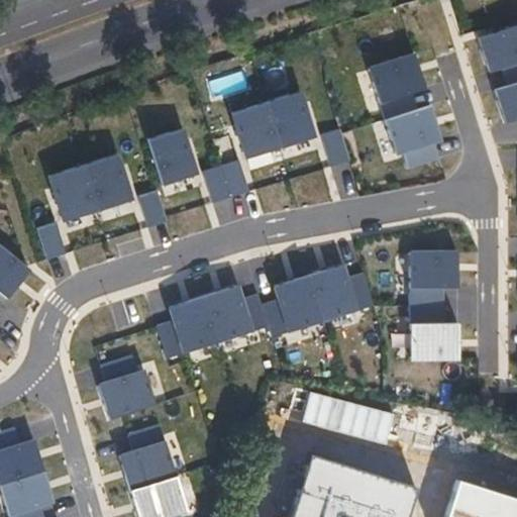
[(516,16),(478,29),(489,63),(501,59),(516,53),(516,16)]
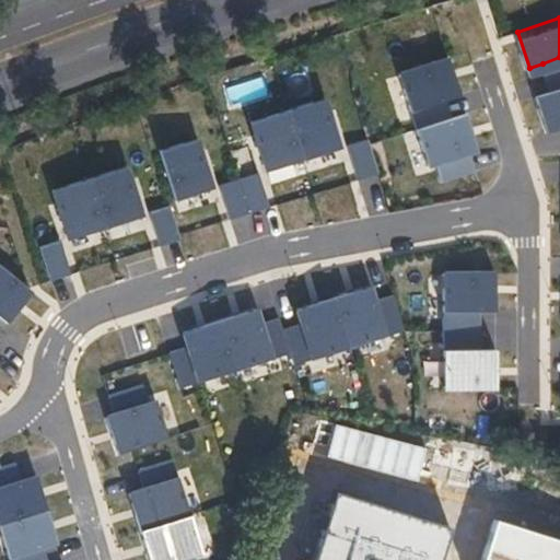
[(452,56),(398,73),(410,112),(464,95),(452,56)]
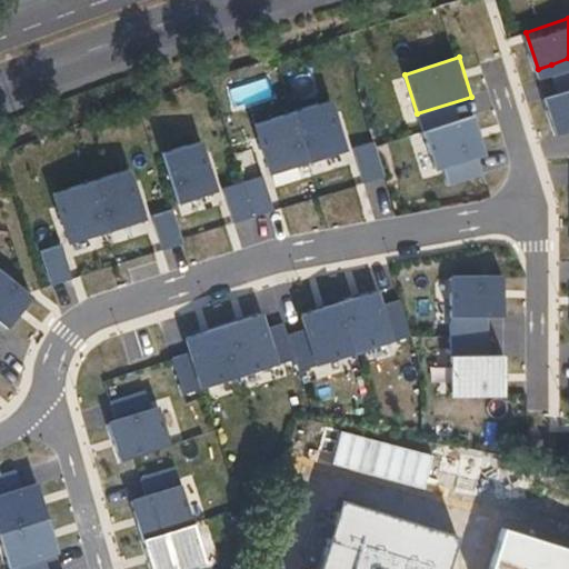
[(568,58),(551,65),(557,83),(568,80),(568,58)]
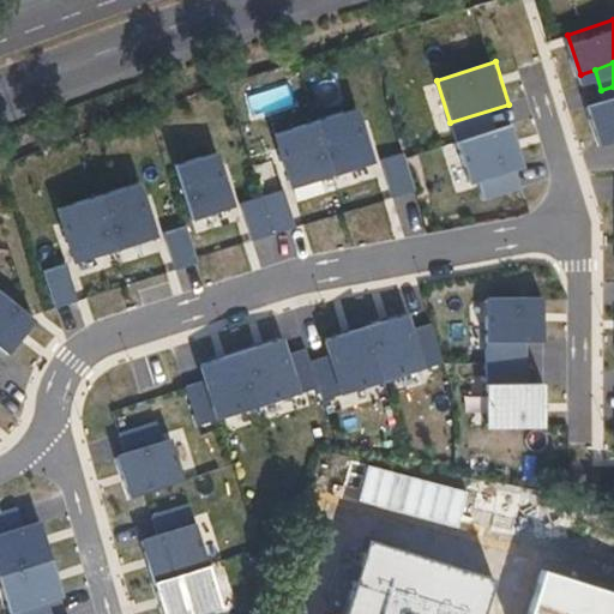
[(613,86),(601,90),(585,96),(599,134),(613,130),(613,86)]
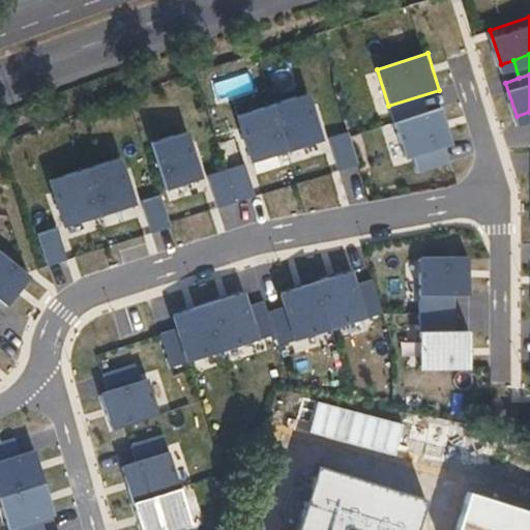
[(305,94),(236,116),(251,163),(320,141),(305,94)]
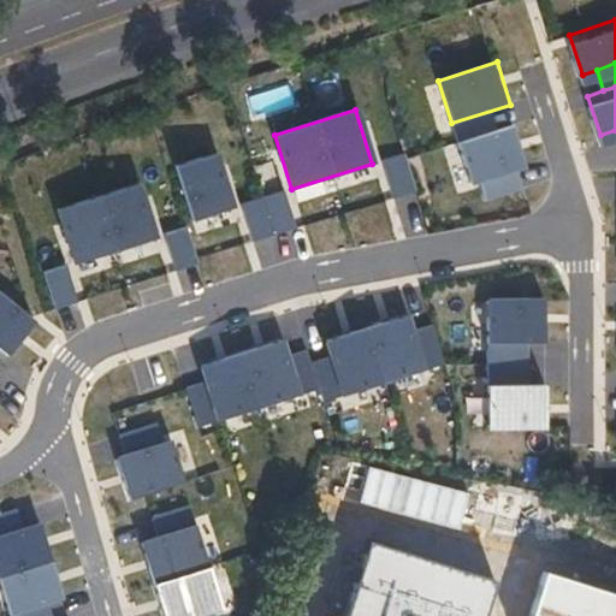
[(515,124),(456,143),(469,185),(481,182),(517,171),(528,167),(515,124)]
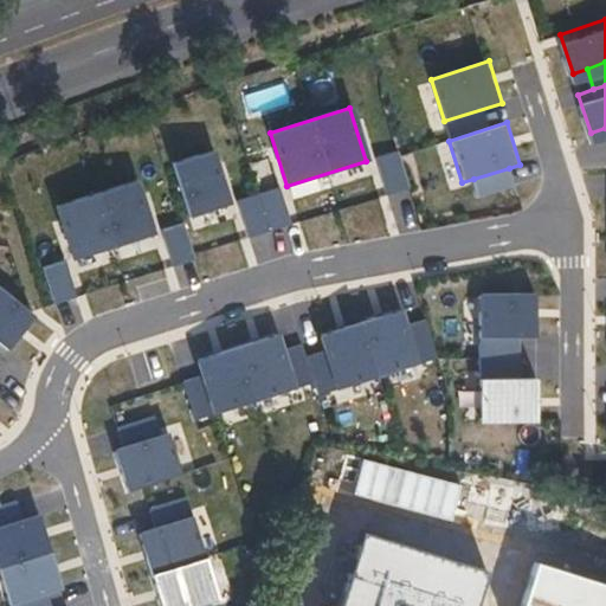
[(212,150),(171,163),(187,214),(227,201),(212,150)]
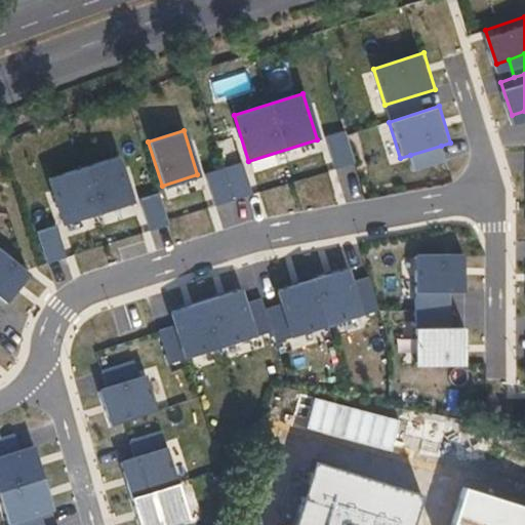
[(345,131),(326,136),(336,169),(355,163),(345,131)]
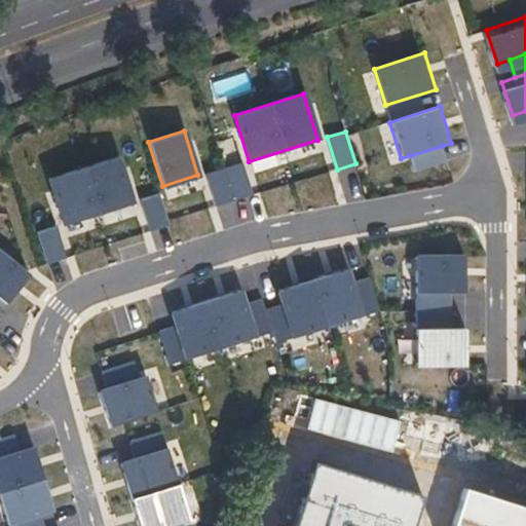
[(442,146),(411,155),(416,171),(447,160),(442,146)]
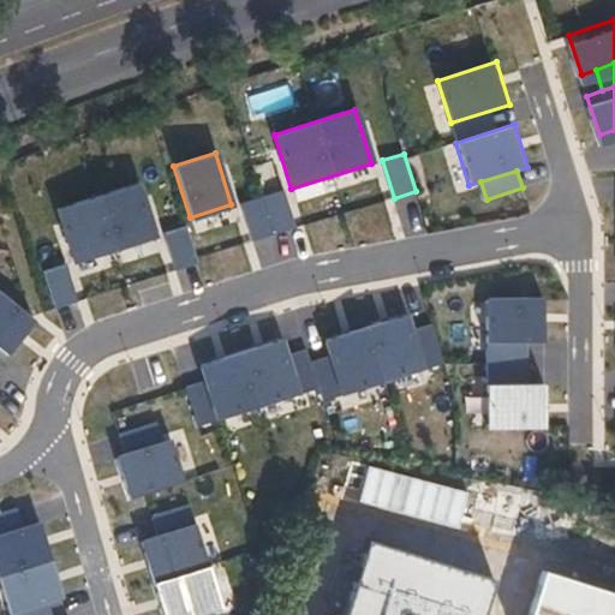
[(141,181),(97,195),(114,249),(156,237),(141,181)]
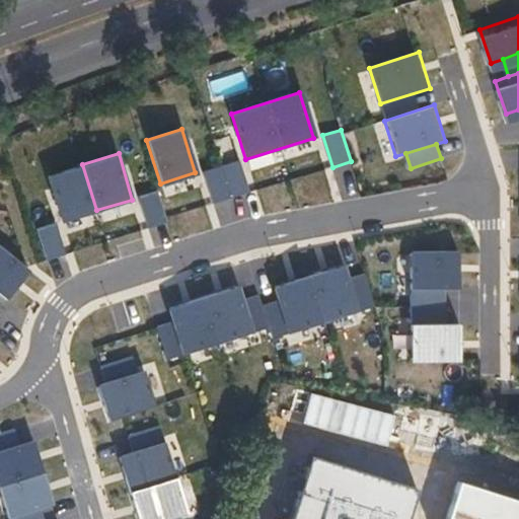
[(238,159),(221,164),(230,197),(248,191),(238,159)]
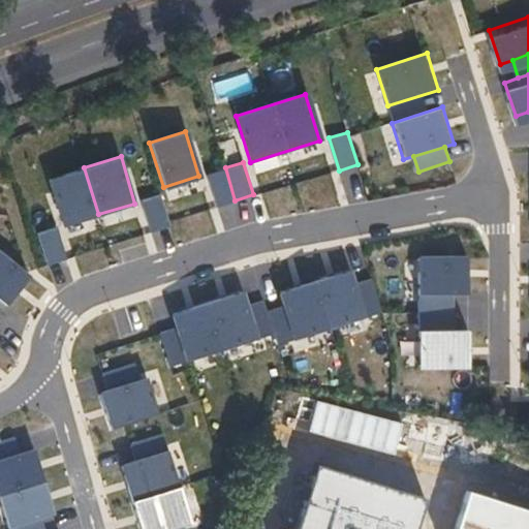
[(84,167),(48,178),(62,225),(98,214),(84,167)]
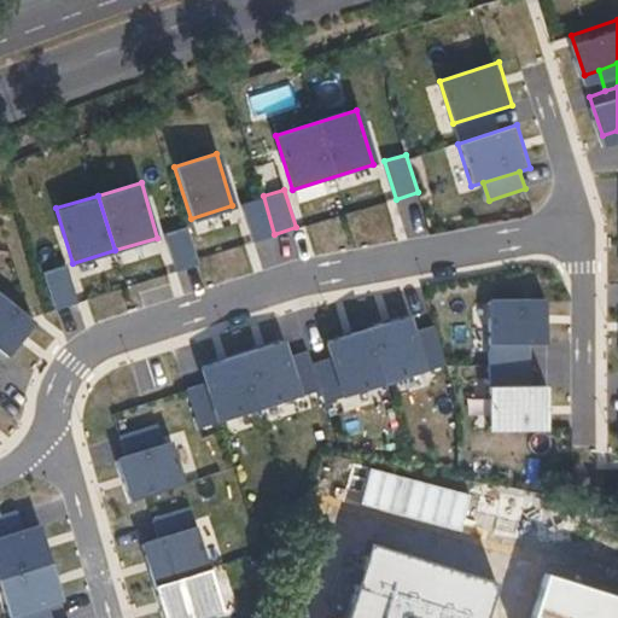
[(263,196),(242,203),(252,240),(274,234),(263,196)]
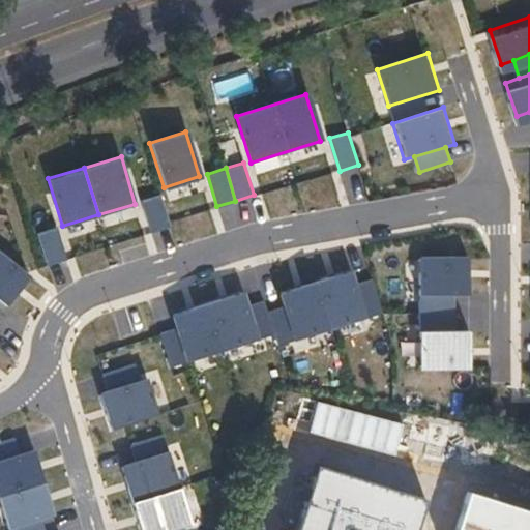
[(159,193),(141,199),(151,231),(170,226),(159,193)]
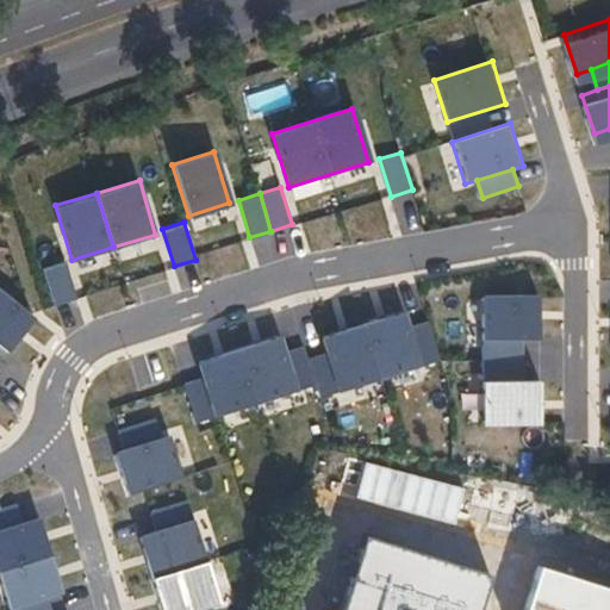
[(66,261),(44,268),(55,305),(76,299),(66,261)]
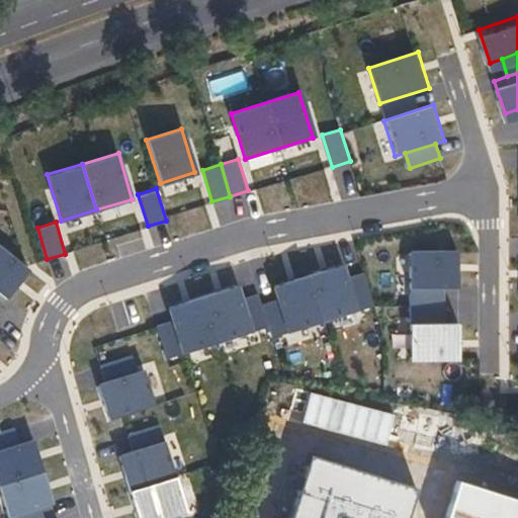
[(0,242),(0,291),(6,297),(31,268),(0,242)]
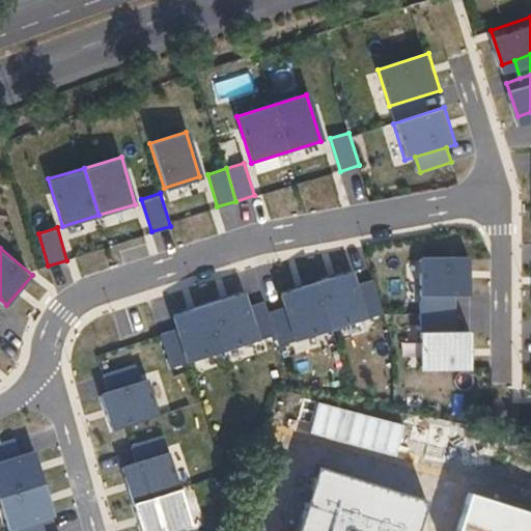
[(469,258),(421,258),(421,296),(457,296),(469,297),(469,258)]
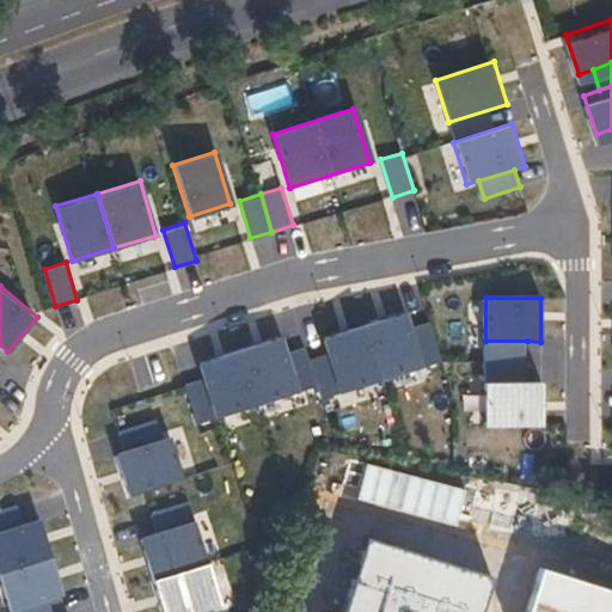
[(405,313),(324,340),(328,352),(341,395),(442,361),(430,322),(410,328),(405,313)]
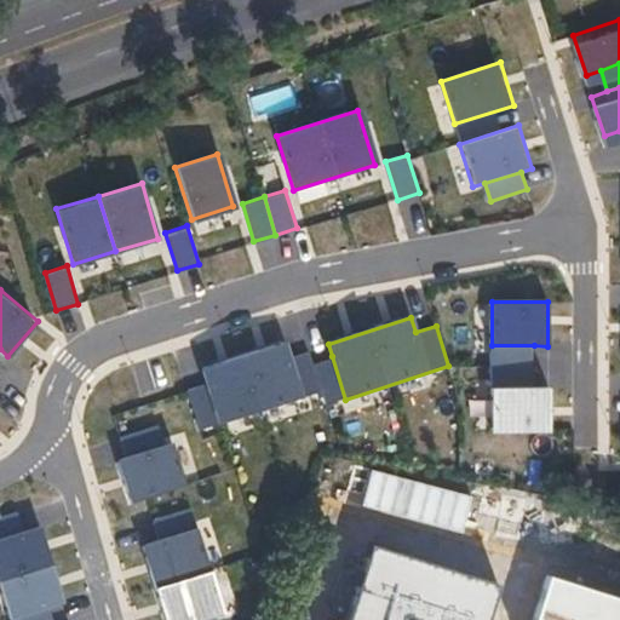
[(283,344),(201,371),(205,384),(218,425),(321,392),(311,362),(309,352),(288,359),(283,344)]
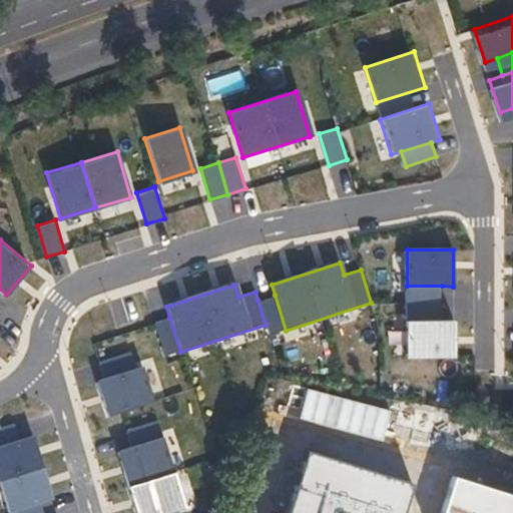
[(442,286),(407,286),(407,321),(442,321),(442,286)]
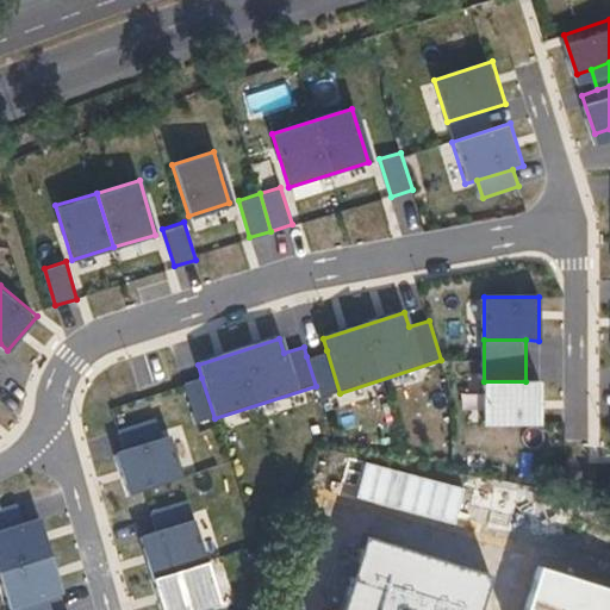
[(321,399),(340,393),(327,350),(306,356),(316,386),(321,399)]
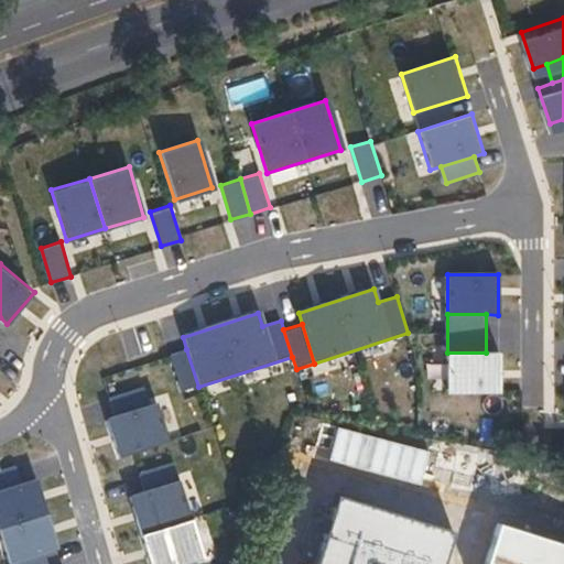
[(182,392),(198,387),(186,349),(170,355),(182,392)]
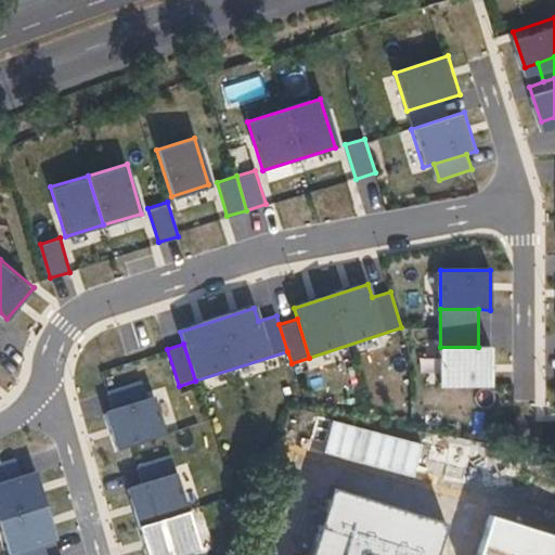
[(478,347),(440,347),(440,387),(492,387),(492,348),(478,347)]
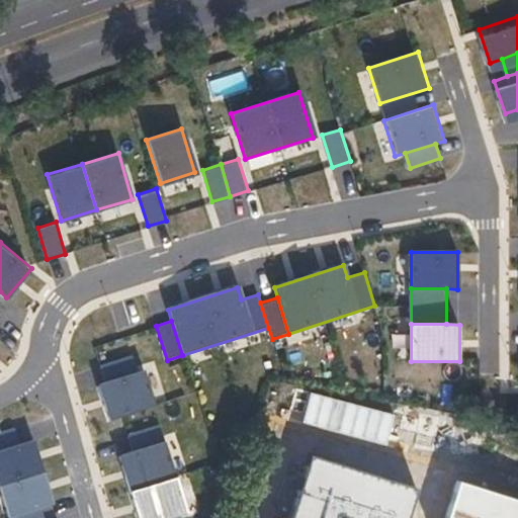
[(145,371),(98,385),(108,419),(155,404),(145,371)]
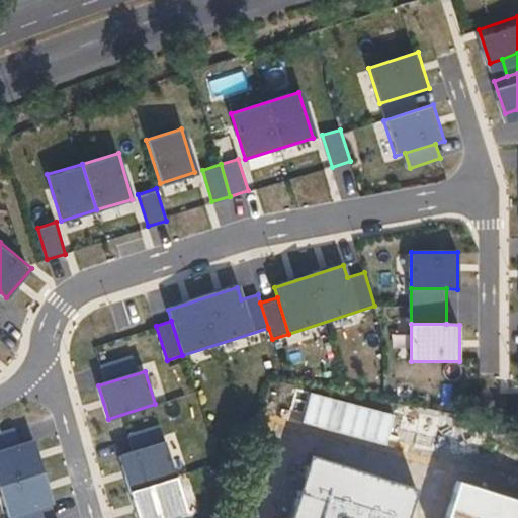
[(35,439),(0,450),(0,487),(47,472),(35,439)]
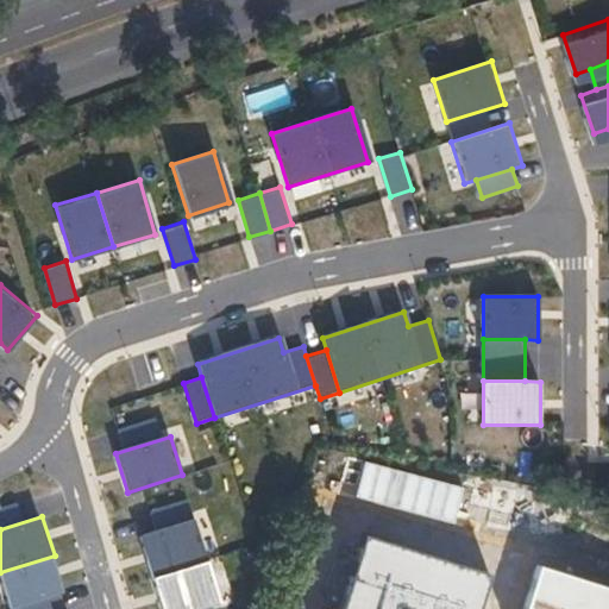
[(192,522),(139,539),(152,581),(205,564),(192,522)]
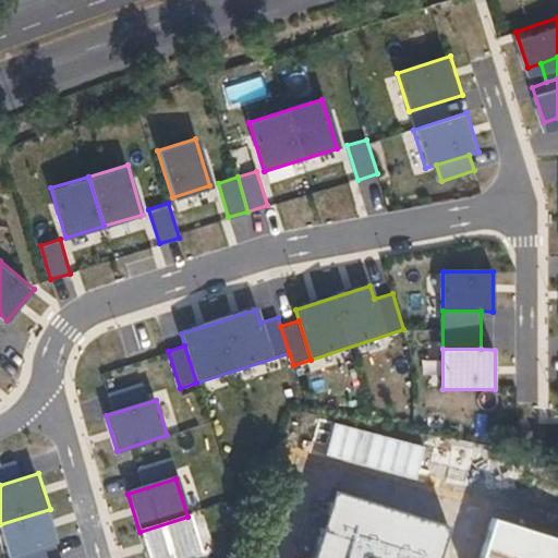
[(440,557),(451,524),(329,488),(308,557),(440,557)]
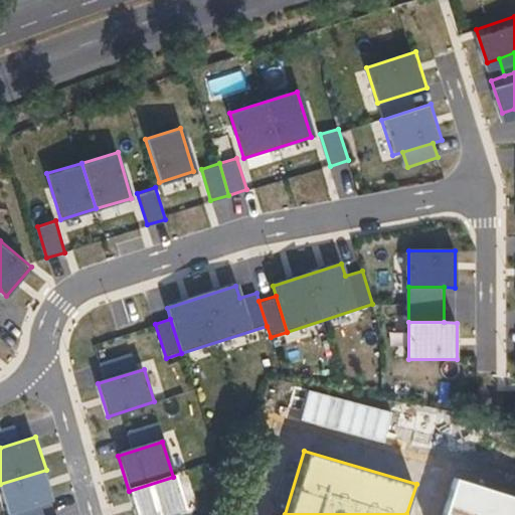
[(46,470),(0,484),(0,492),(7,514),(10,514),(38,505),(56,499),(46,470)]
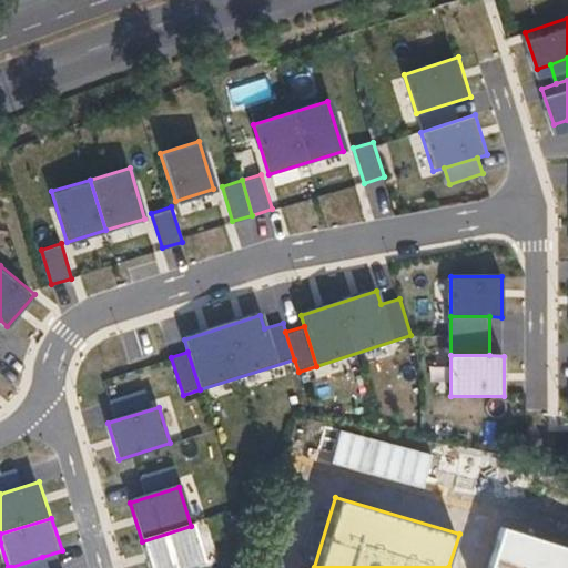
[(191,526),(142,541),(150,567),(188,567),(199,565),(203,564),(191,526)]
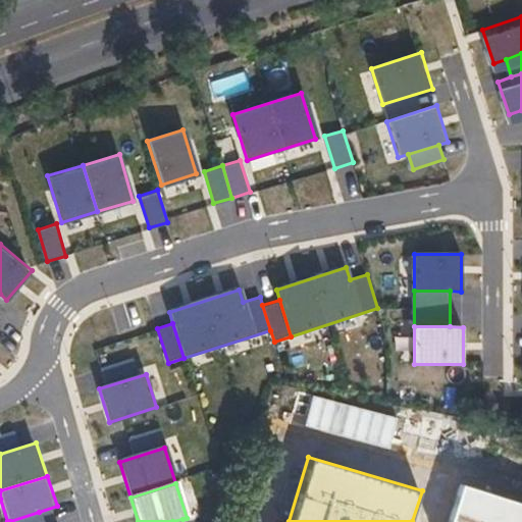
[(483,521),(483,505),(436,504),(435,521),(483,521)]
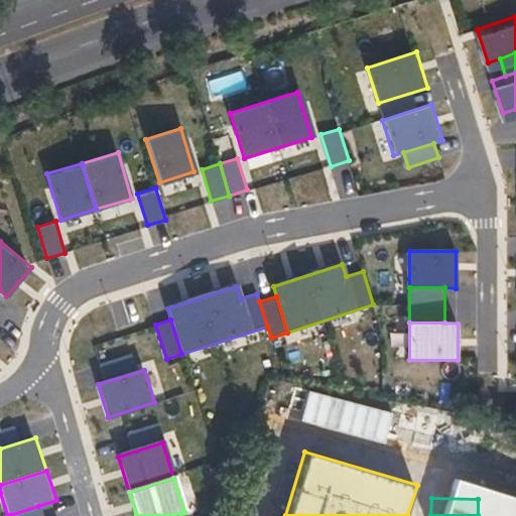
[(41,515),(38,506),(10,515),(41,515)]
